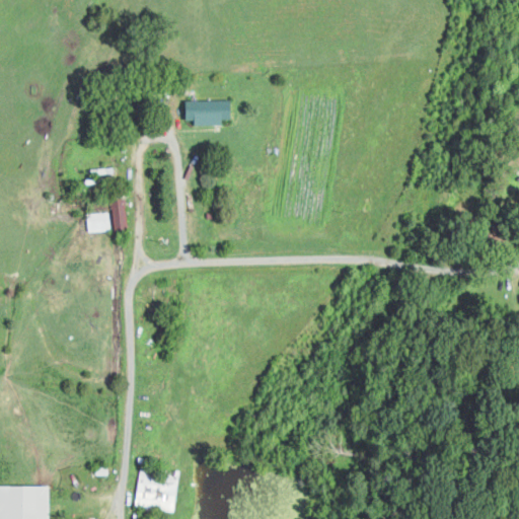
[(187,118),(195,118),(195,123),(223,123),(223,118),(231,117),(231,98),(187,99),(187,118)]
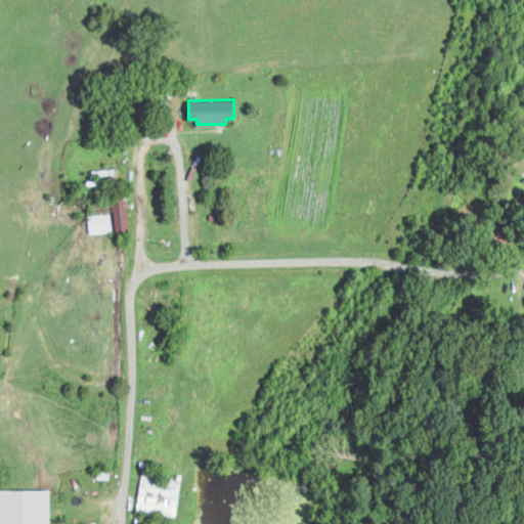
[(129,230),(128,200),(114,200),(115,230),(129,230)]
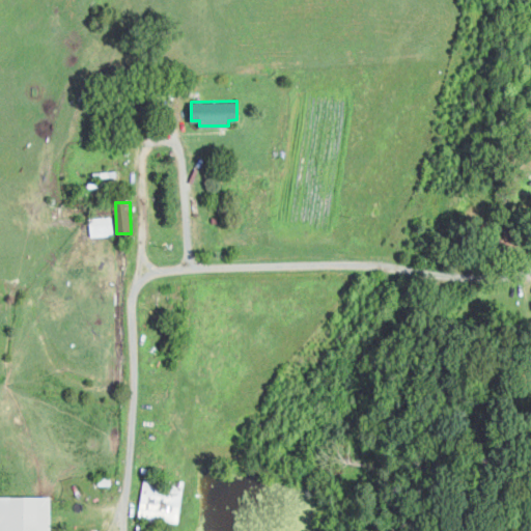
[(113,234),(112,216),(89,217),(90,235),(113,234)]
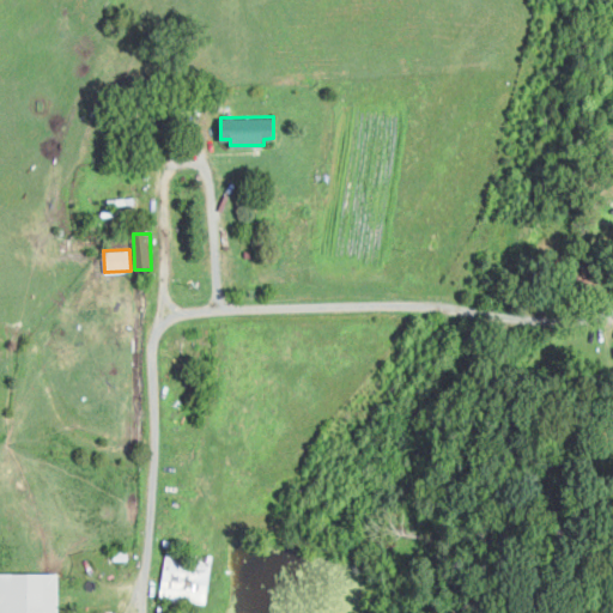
[(207,604),(212,556),(165,551),(161,598),(207,604)]
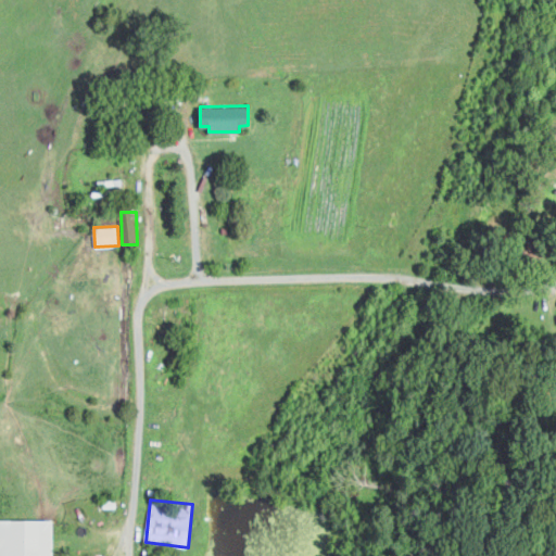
[(0,555),(52,555),(52,518),(0,518),(0,555)]
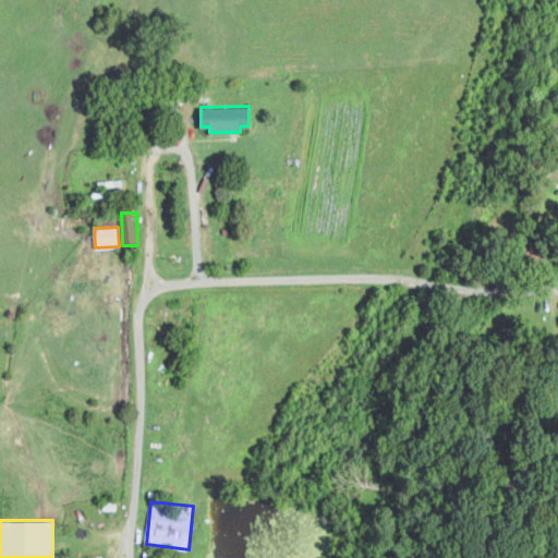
All buildings are outlined.
